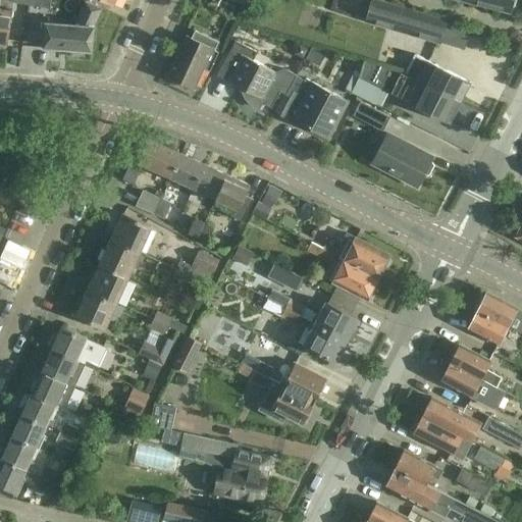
[(460,0),(509,12),(512,0),(460,0)]
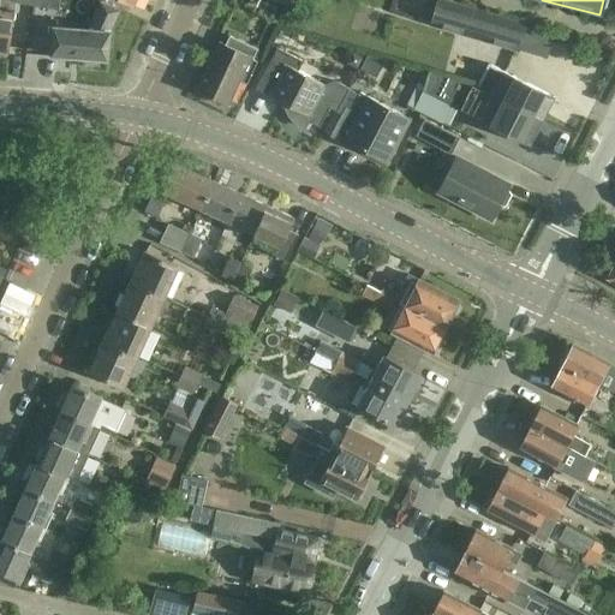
[(109,31),(119,11),(101,3),(88,29),(53,27),(51,57),(69,58),(69,63),(78,64),(79,59),(107,60),(109,31)]
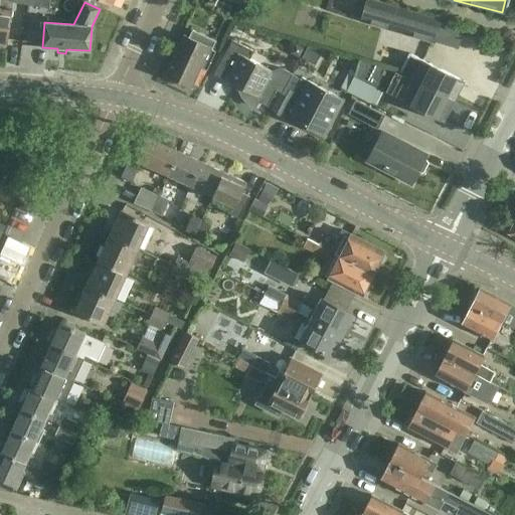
[(365,3),(360,19),(435,40),(439,24),(365,3)]
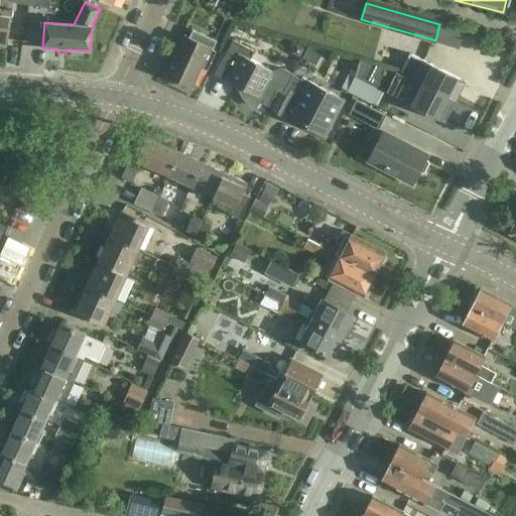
[(0,8),(0,42),(7,44),(12,10),(0,8)]
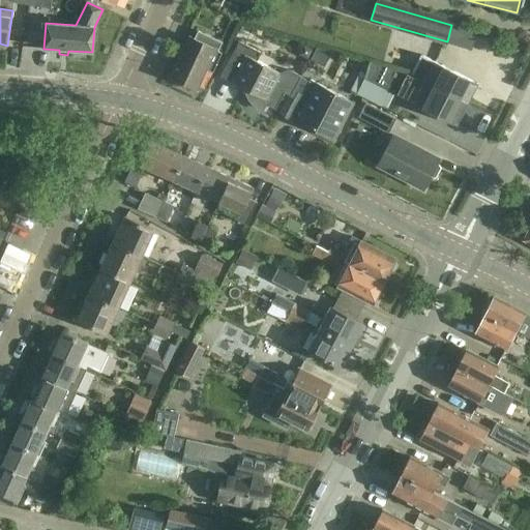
[(189,38),(172,77),(197,88),(205,68),(212,72),(222,53),(217,52),(222,42),(197,31),(193,39),(189,38)]
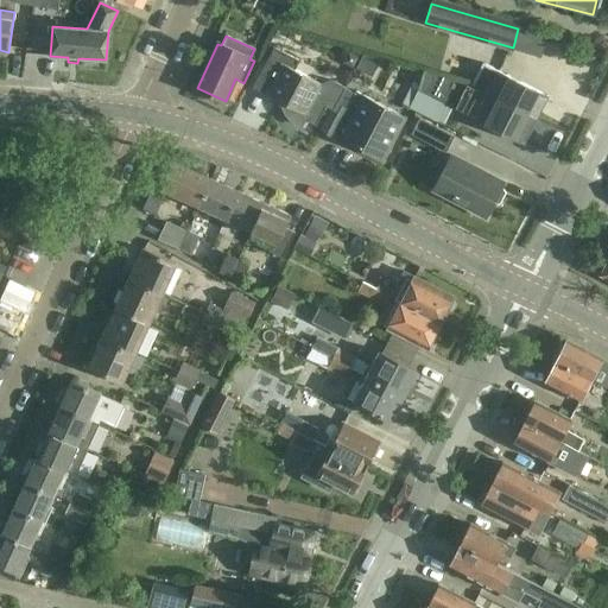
[(304,120),(316,126),(330,97),(320,92),(323,86),(293,70),(298,61),(273,48),(252,89),(253,90),(254,88),(277,100),(274,103),(283,107),(285,112),(287,116),(291,120),(296,124),(301,127),(304,120)]
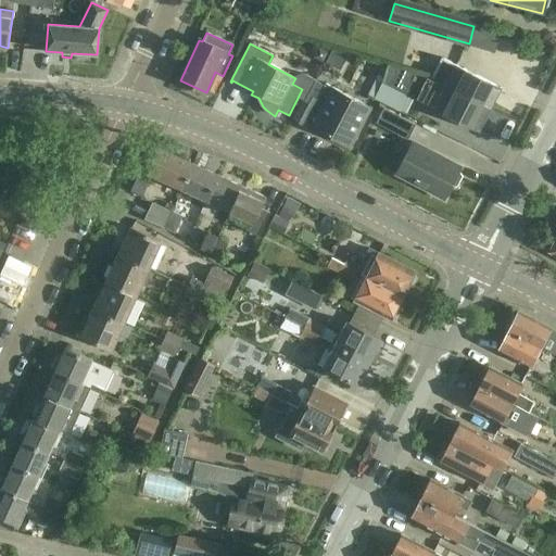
[(431,77),(491,106),(501,88),(442,59),(431,77)]
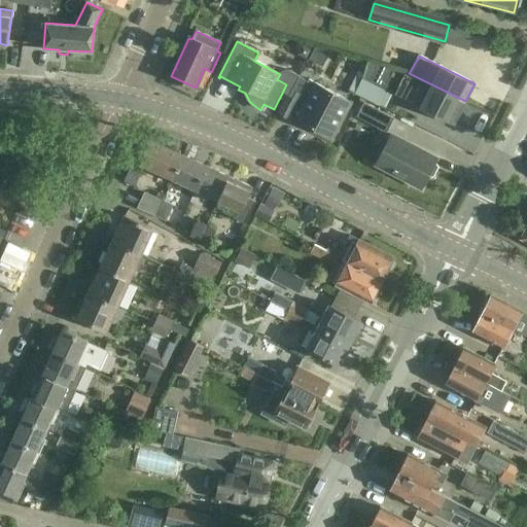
[(365,63),(350,58),(346,68),(362,73),(365,63)]
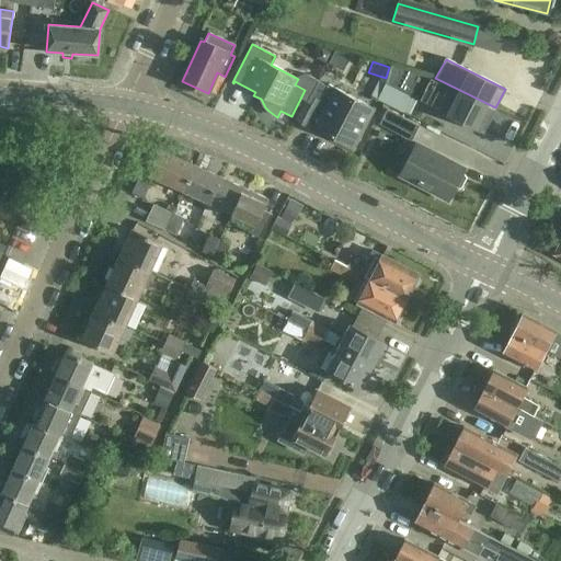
[(379,81),(370,96),(409,116),(419,100),(483,132),(495,107),(435,78),(420,73),(391,66),(386,82),(385,84),(379,81)]
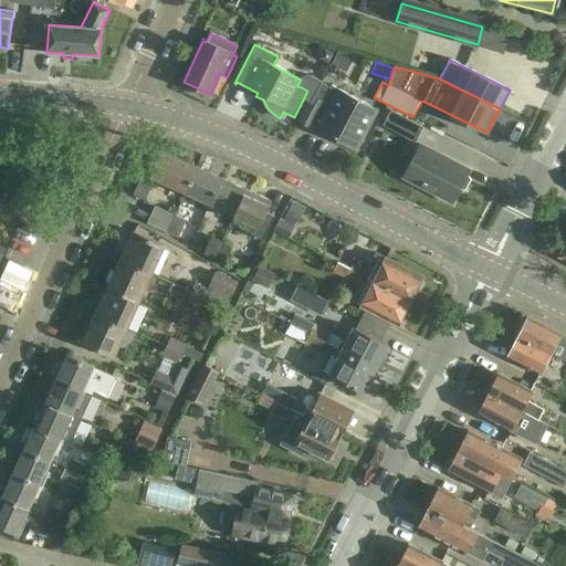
[(377,109),(331,85),(323,101),(317,98),(304,126),(336,143),(338,139),(356,149),(377,109)]
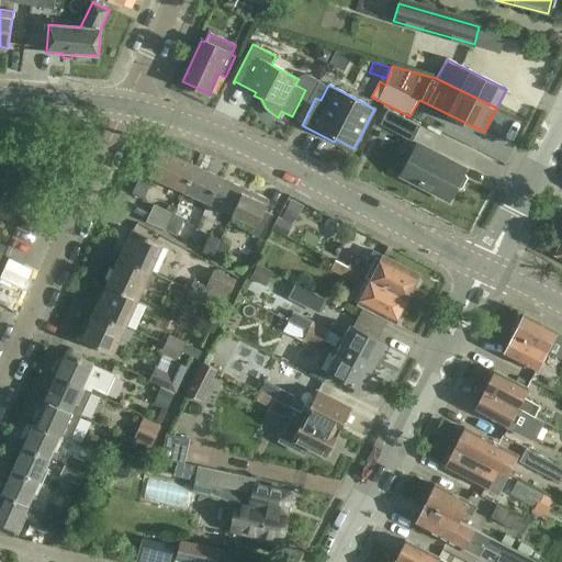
[(419,126),(388,110),(380,124),(412,141),(419,126)]
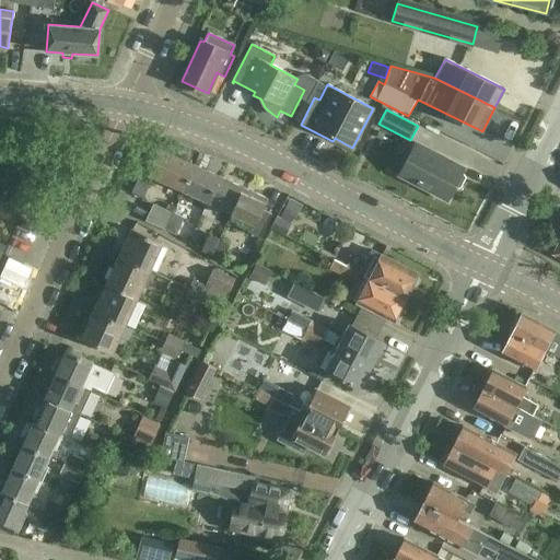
[(416,143),(399,175),(447,200),(454,187),(459,187),(465,177),(462,172),(464,168),(416,143)]
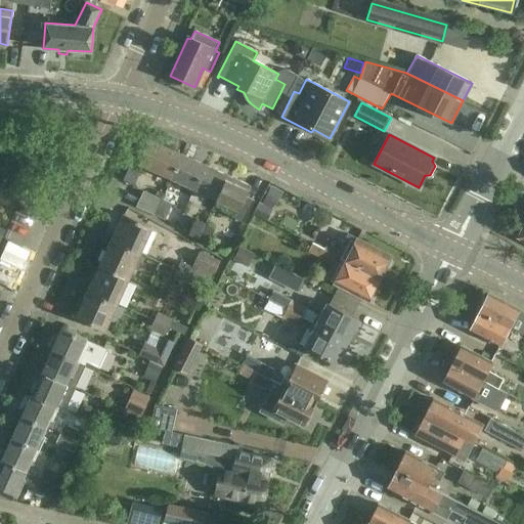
[(148,140),(138,164),(171,178),(181,155),(148,140)]
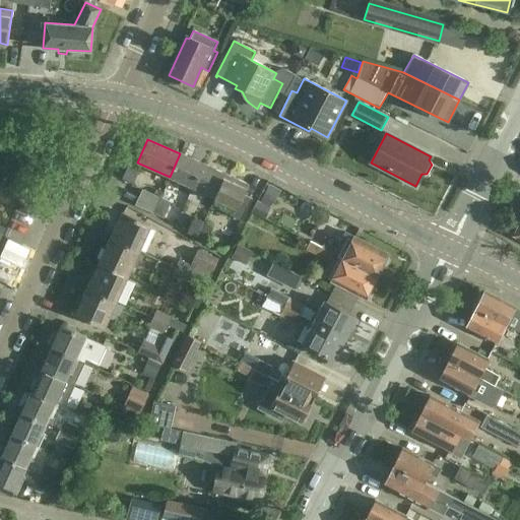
[(202,164),(180,153),(170,177),(192,187),(202,164)]
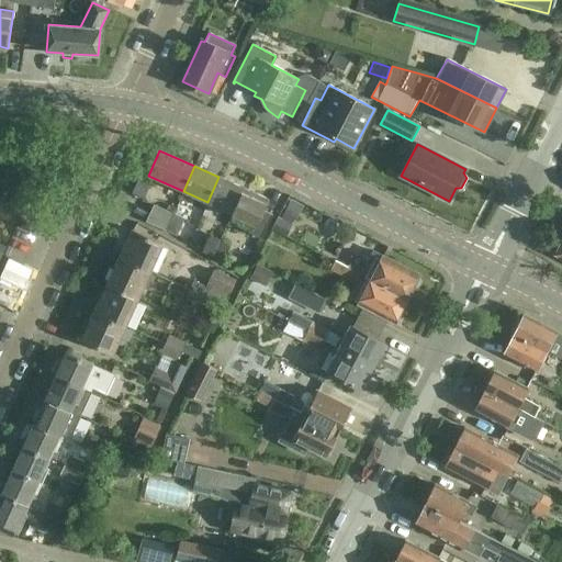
[(243,188),(218,177),(208,202),(232,213),(243,188)]
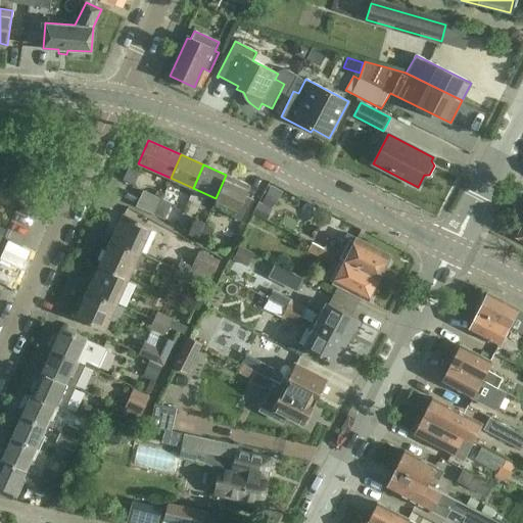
[(216,198),(238,208),(233,219),(241,222),(252,200),(244,196),(248,186),(226,175),(216,198)]
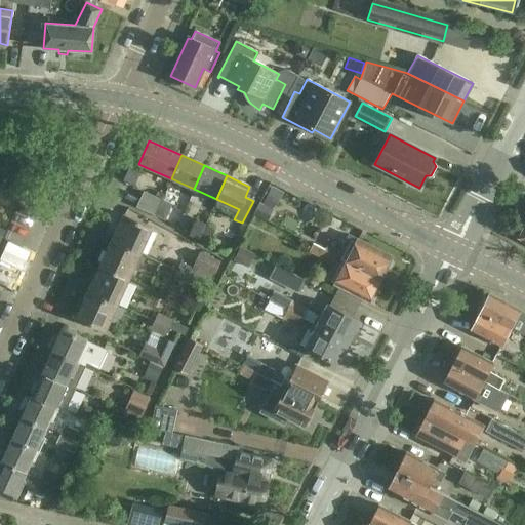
[(153,218),(160,203),(142,196),(135,210),(153,218)]
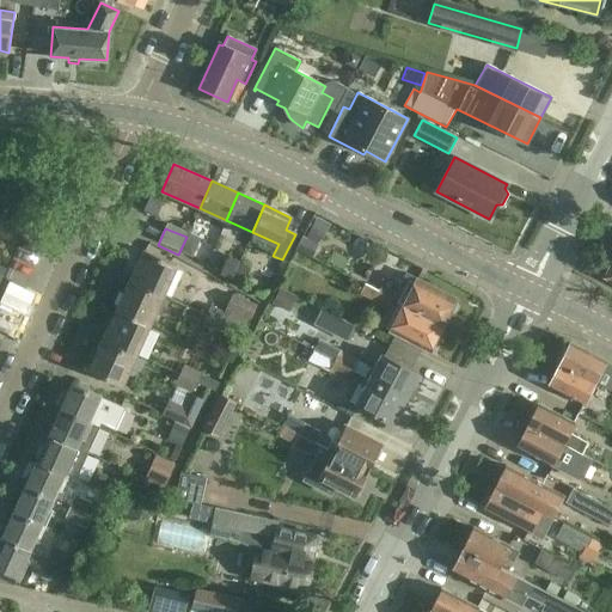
[(187,237),(178,255),(190,259),(197,242),(187,237)]
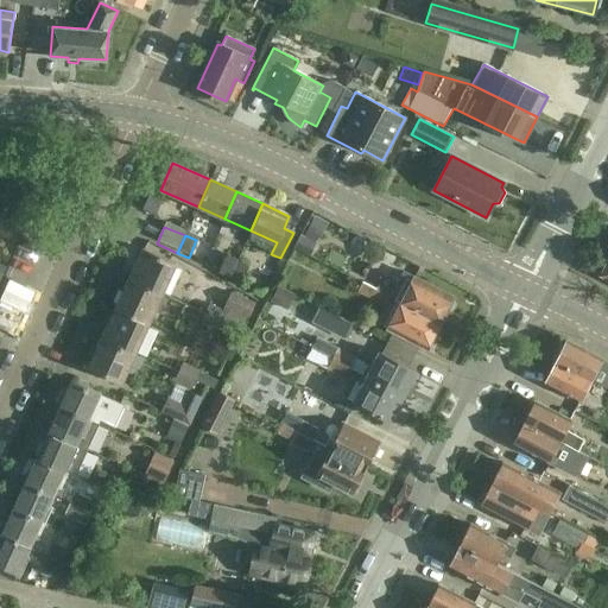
[(130,279),(162,293),(175,264),(143,249),(130,279)]
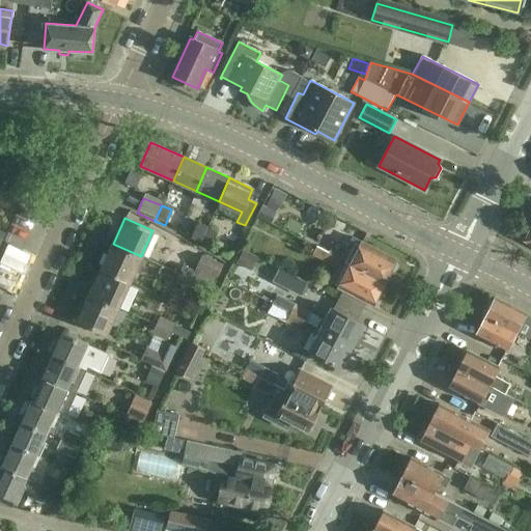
[(190,239),(199,244),(206,227),(197,222),(190,239)]
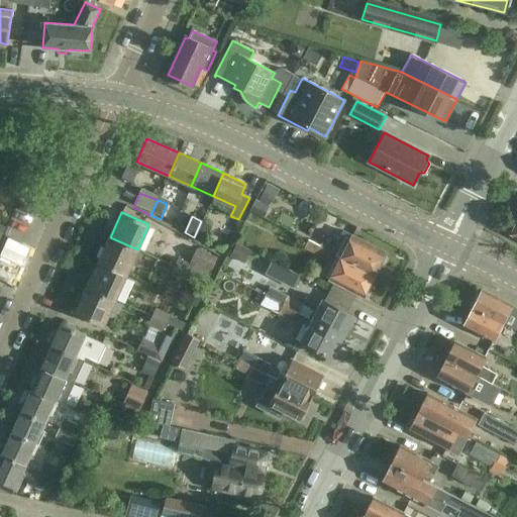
[(212,226),(201,221),(194,237),(204,242),(212,226)]
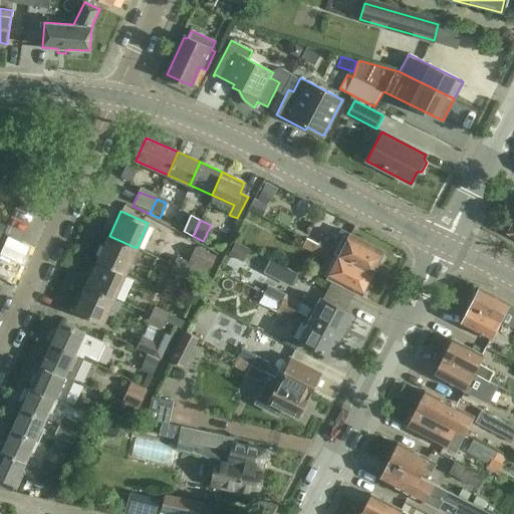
[(299,226),(295,232),(303,237),(306,230),(299,226)]
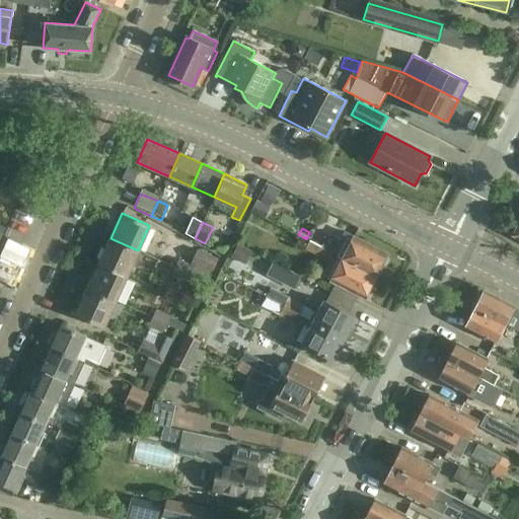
[(320,247),(331,253),(337,246),(325,240),(327,236),(315,230),(309,242),(320,247)]
